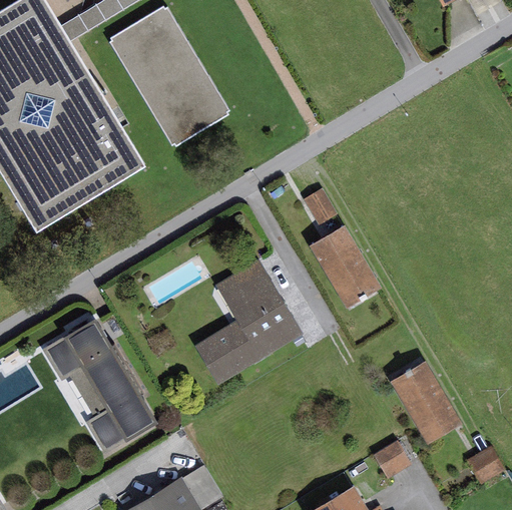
[(22,0),(0,13),(0,170),(37,230),(143,165),(40,0),(22,0)]
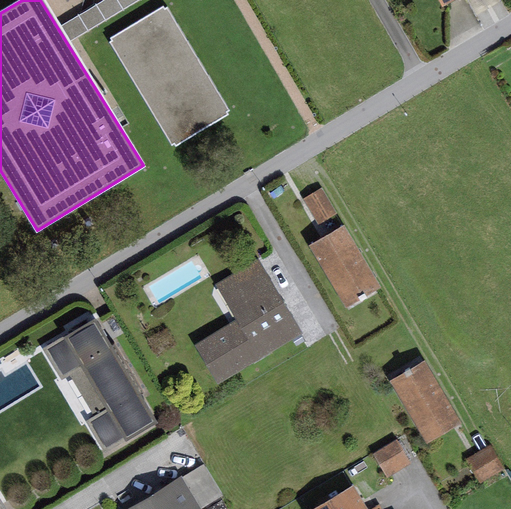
[(85,0),(64,11),(75,32),(138,0),(85,0)]
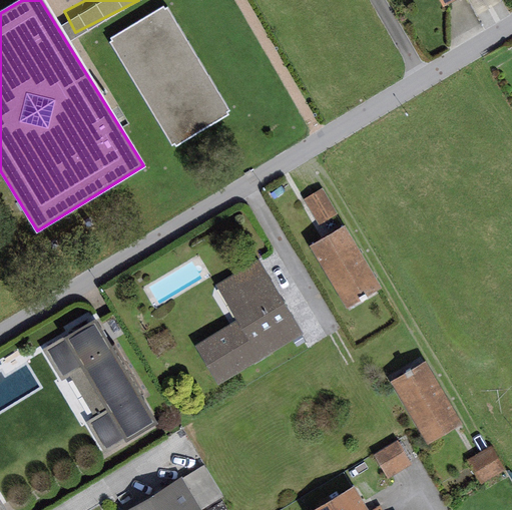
[(164,5),(107,39),(172,145),(228,110),(164,5)]
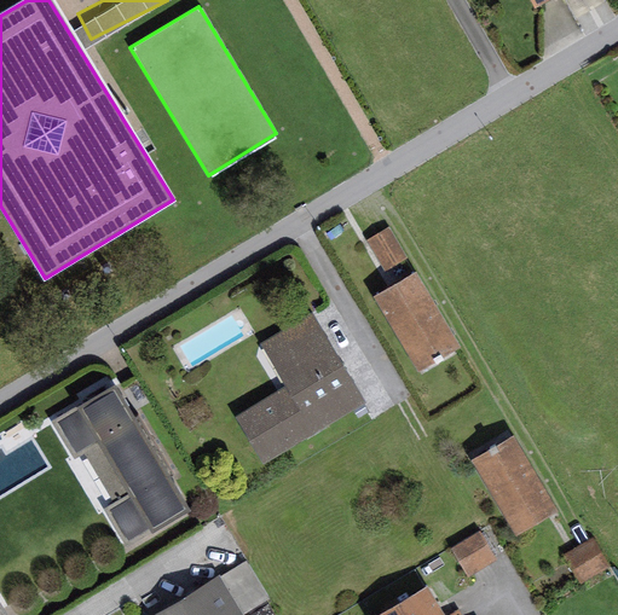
[(365,239),(386,273),(408,260),(386,226),(365,239)]
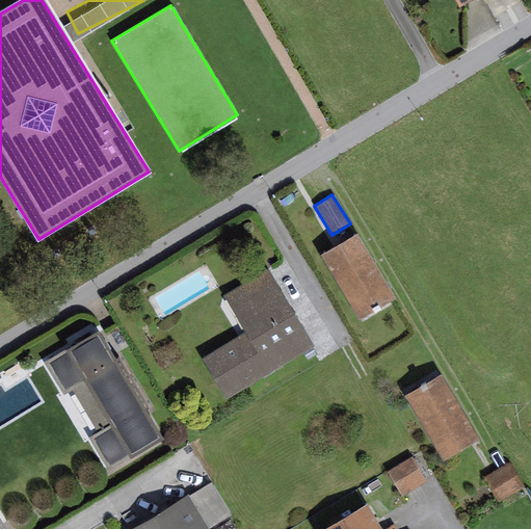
[(356,233),(319,254),(357,320),(395,298),(356,233)]
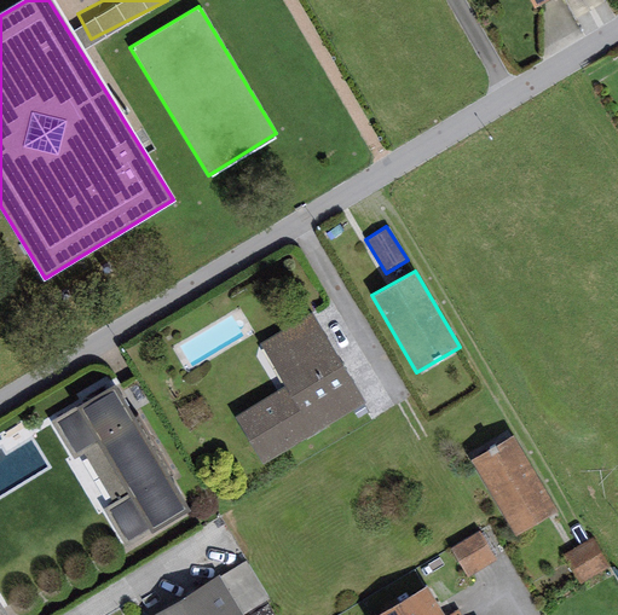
[(312,312),(259,342),(284,386),(234,415),(260,462),(364,402),(312,312)]
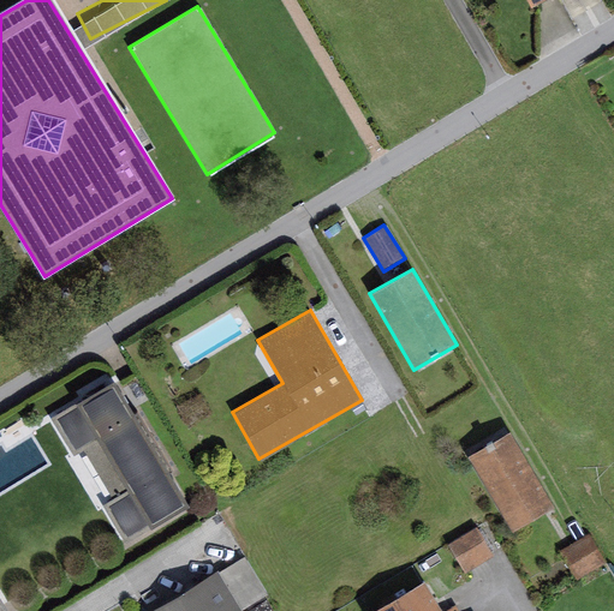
[(132,415),(113,382),(81,401),(78,399),(49,417),(72,455),(97,439),(127,490),(102,504),(125,541),(149,527),(150,529),(188,508),(166,473),(171,471),(136,413),(132,415)]
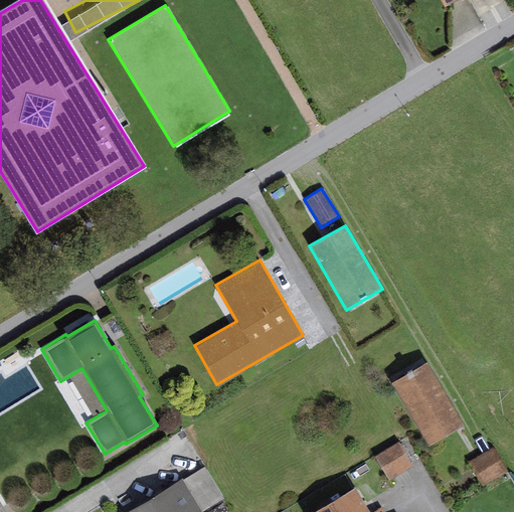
[(425,362),(390,382),(427,445),(463,424),(425,362)]
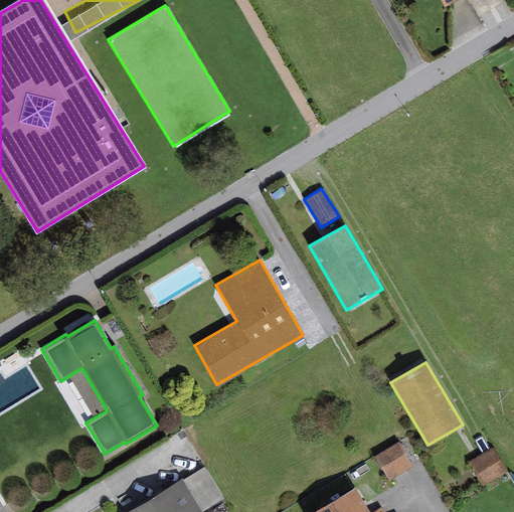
[(411,466),(396,441),(373,454),(388,479),(411,466)]
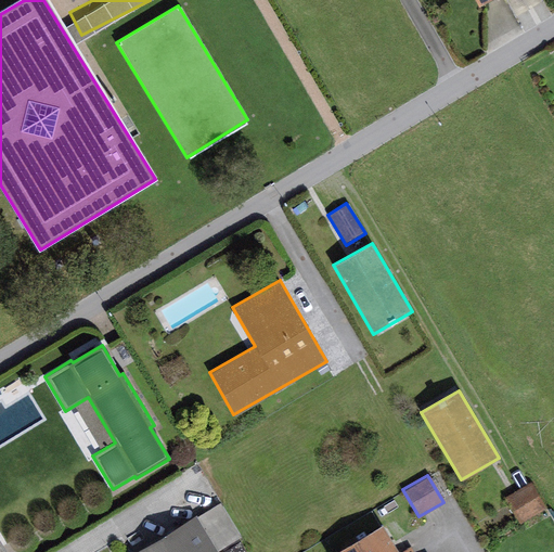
[(544,508),(529,480),(503,496),(518,523),(544,508)]
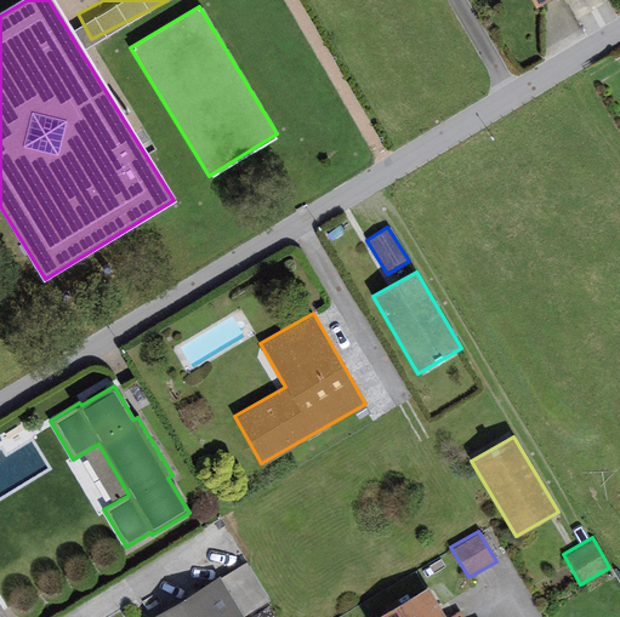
[(244,616),(221,577),(154,616),(244,616)]
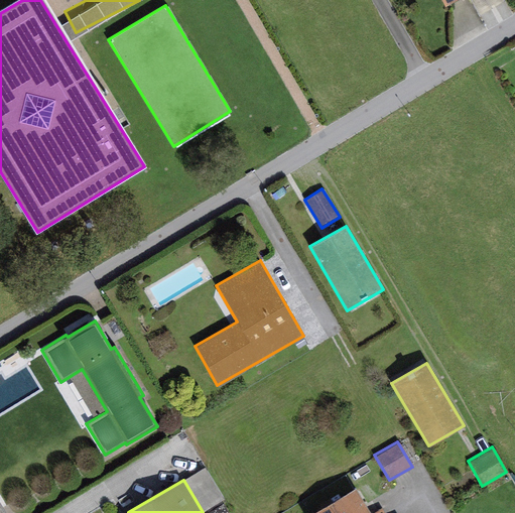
[(368,512),(354,490),(315,512),(368,512)]
